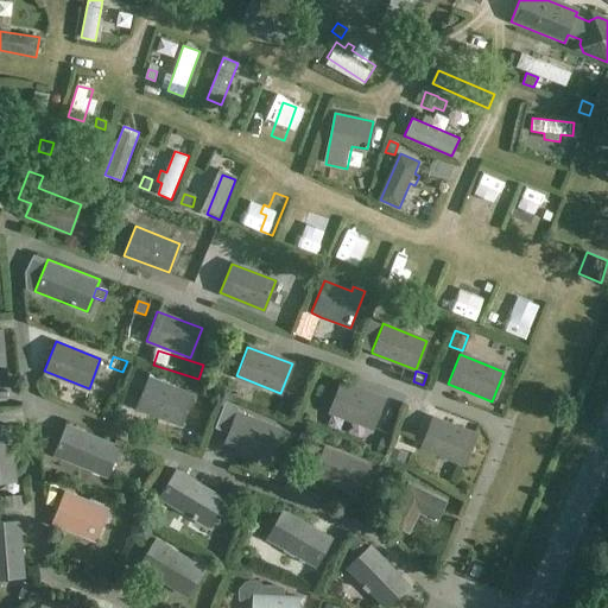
[(146,377),(135,406),(179,424),(191,394),(146,377)]
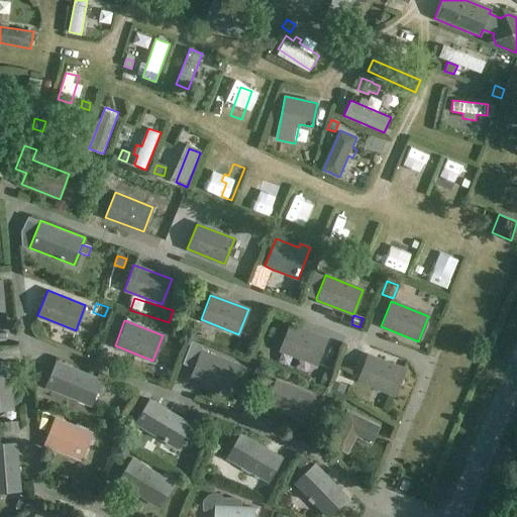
[(79,350),(85,337),(48,322),(42,335),(79,350)]
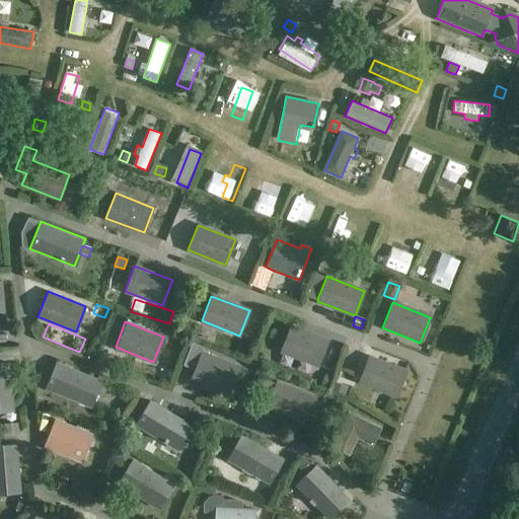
[(289,326),(280,351),(317,366),(327,341),(289,326)]
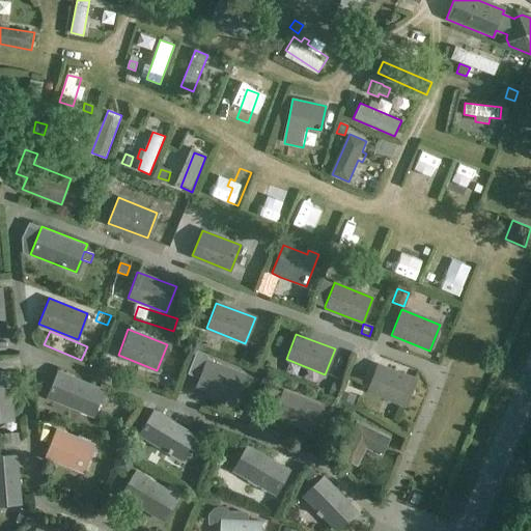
[(198,352),(189,375),(197,379),(195,386),(233,401),(243,375),(207,361),(210,356),(198,352)]
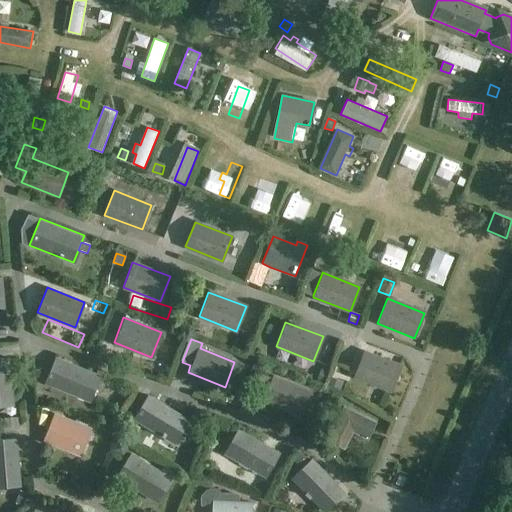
[(362,352),(353,377),(390,391),(400,367),(362,352)]
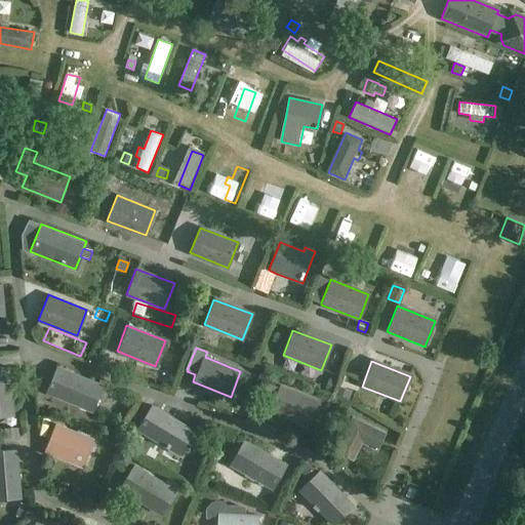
[(0,414),(13,414),(8,366),(0,366),(0,414)]
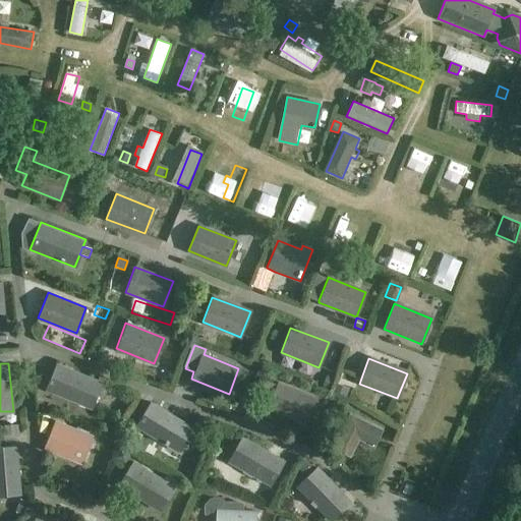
[(57,363),(51,377),(57,380),(52,392),(79,402),(83,390),(97,395),(102,381),(57,363)]
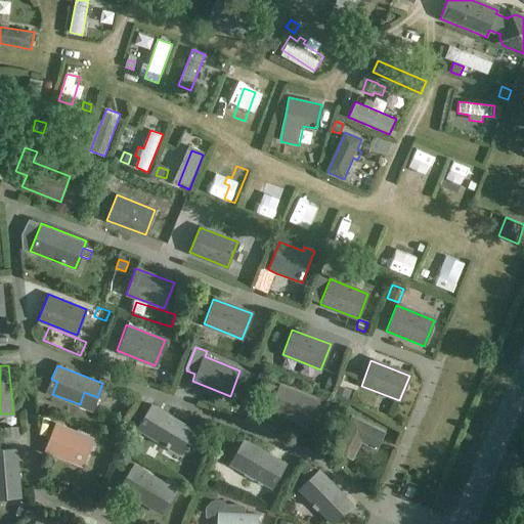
[(330,379),(324,389),(332,392),(336,381),(330,379)]
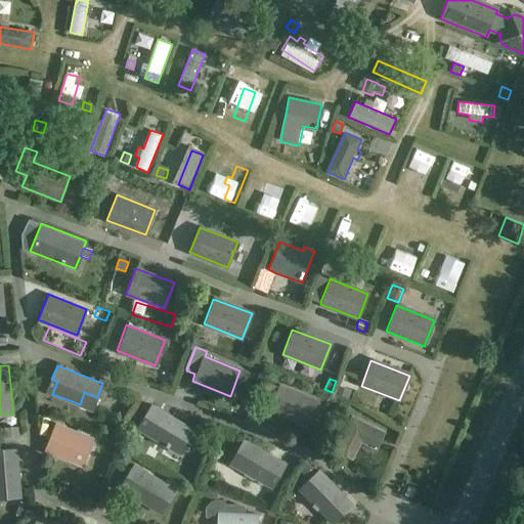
[(277,386),(277,387),(268,408),(268,409),(307,425),(317,400),(278,385),(277,386)]
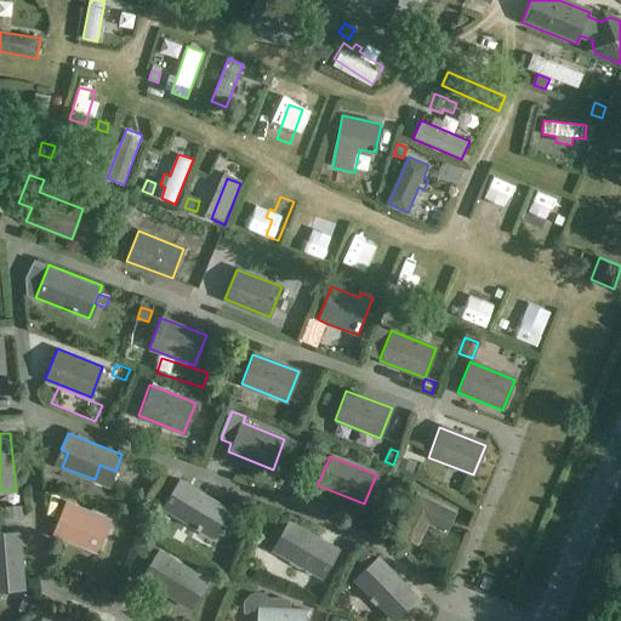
[(416,474),(420,465),(402,459),(398,468),(416,474)]
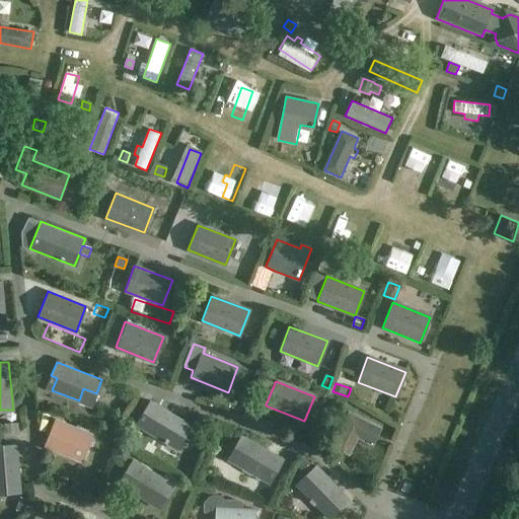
[(95,427),(100,413),(55,394),(49,409),(95,427)]
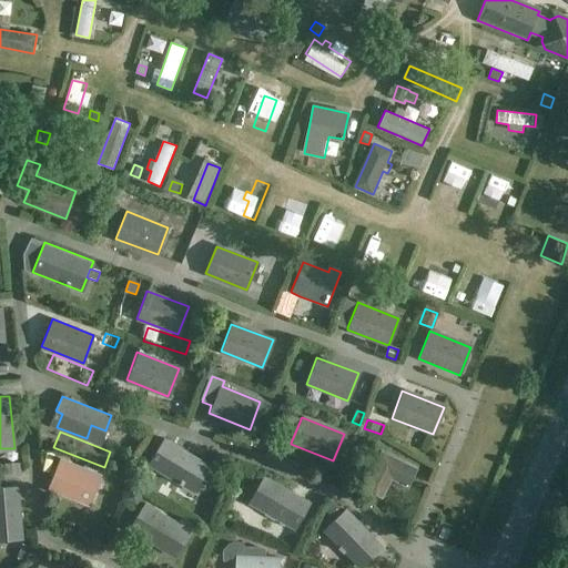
[(162,456),(155,468),(183,484),(190,472),(203,478),(211,464),(165,438),(158,453),(162,456)]
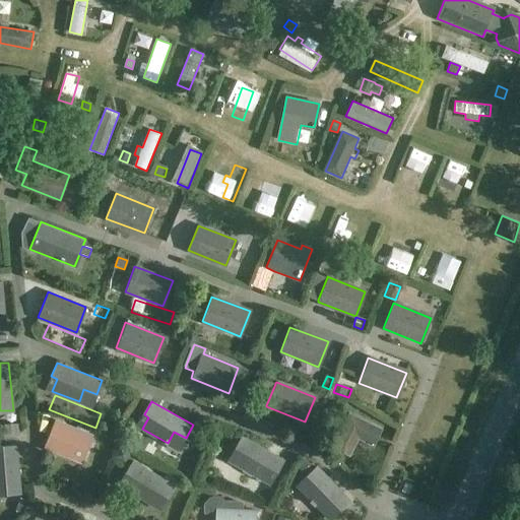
[(348,413),(332,446),(344,452),(349,442),(356,438),(372,445),(380,429),(348,413)]
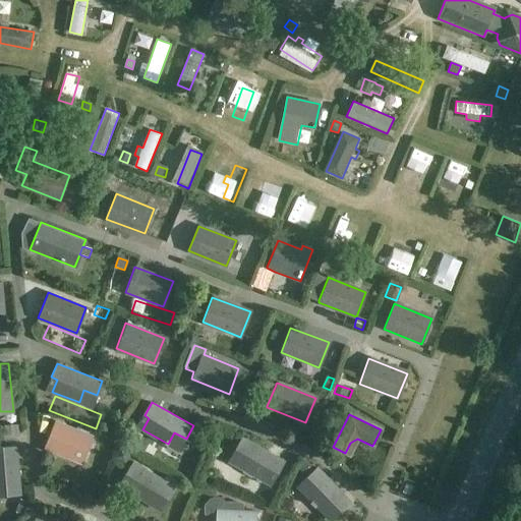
[(54,422),(45,446),(71,457),(76,446),(87,450),(92,438),(54,422)]
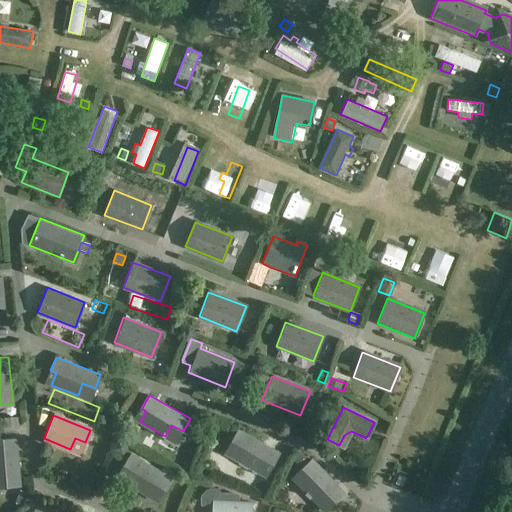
[(17,418),(4,419),(5,427),(18,426),(17,418)]
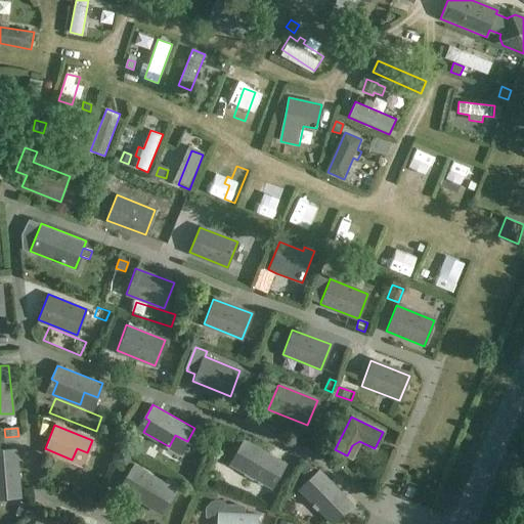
[(245,439),(237,452),(248,457),(242,470),(268,484),(274,473),(279,476),(287,462),(245,439)]
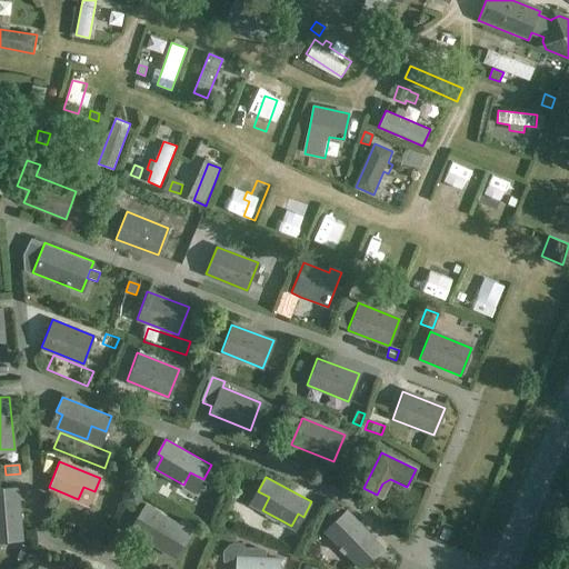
[(5,493),(0,493),(0,526),(8,526),(9,539),(22,538),(18,486),(3,487),(5,493)]
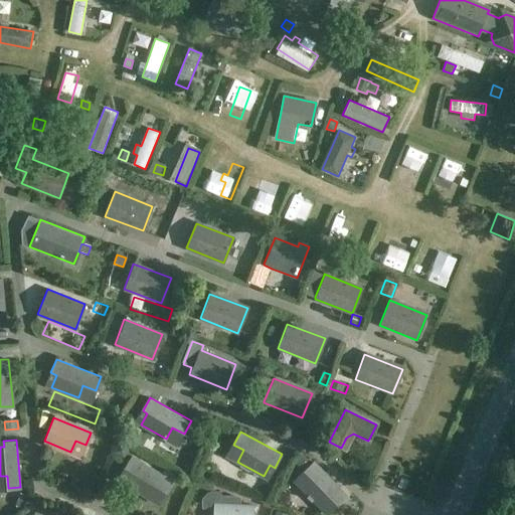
[(131,472),(124,484),(150,498),(157,487),(166,492),(173,480),(132,457),(126,470),(131,472)]
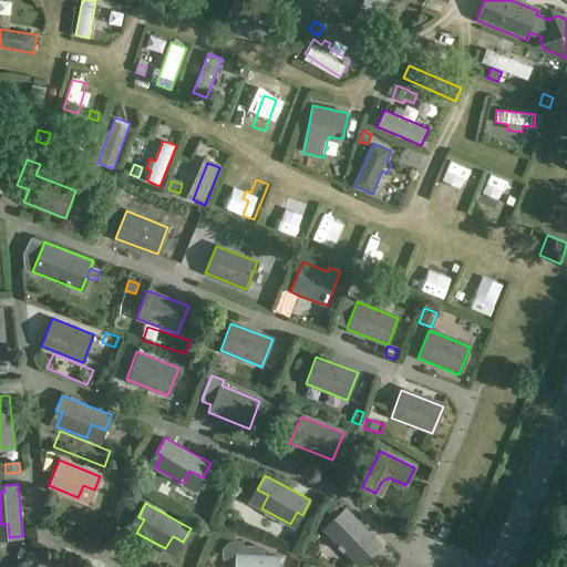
[(344,528),(334,539),(357,562),(364,554),(369,558),(383,545),(346,507),(334,518),(344,528)]
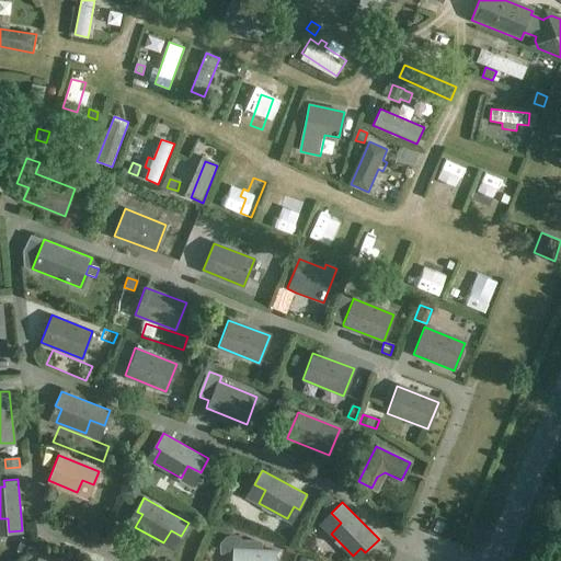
[(263,526),(296,539),(301,526),(270,513),(263,526)]
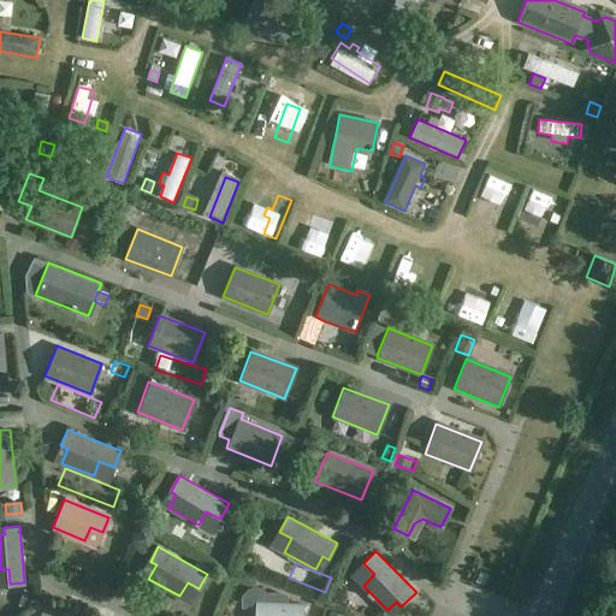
[(35,596),(24,592),(19,606),(30,610),(35,596)]
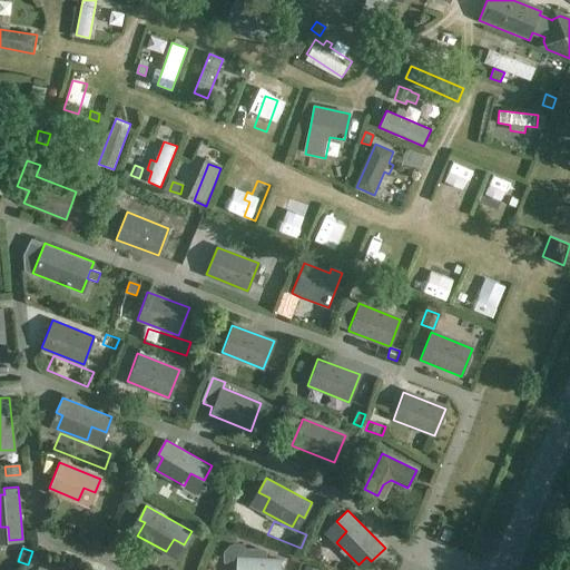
[(238,557),(237,569),(282,569),(283,559),(263,558),(263,551),(247,551),(247,557),(238,557)]
